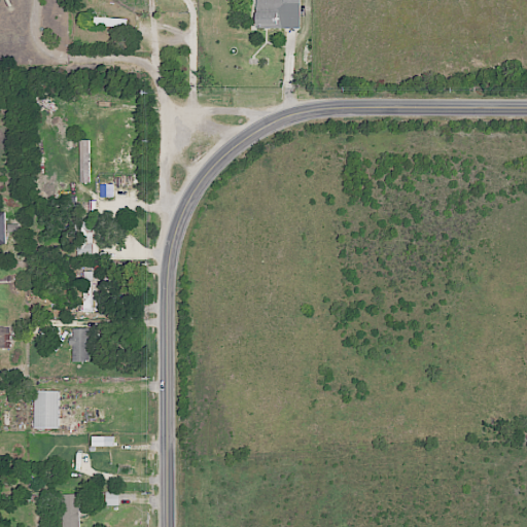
[(300,0),(255,0),(255,29),(300,29),(300,0)]
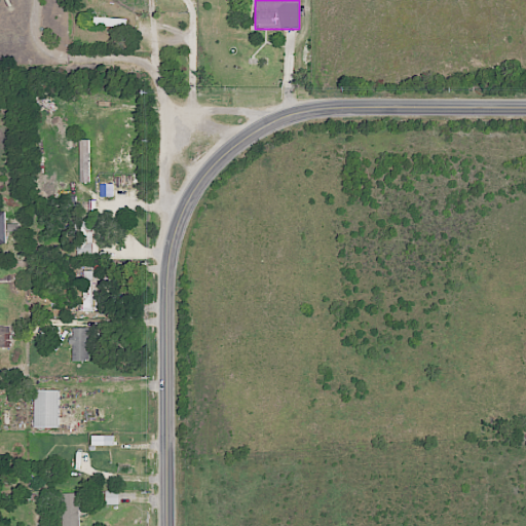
[(89,141),(79,141),(80,183),(89,182),(89,141)]
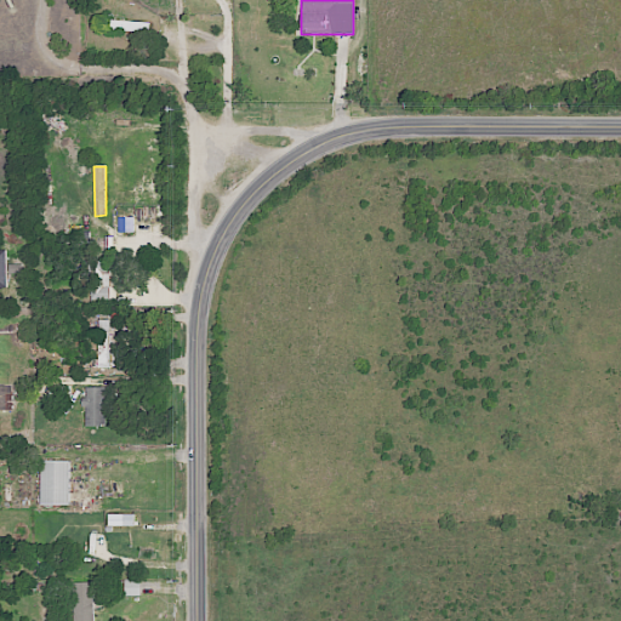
[(119,233),(134,232),(134,217),(119,218),(119,233)]
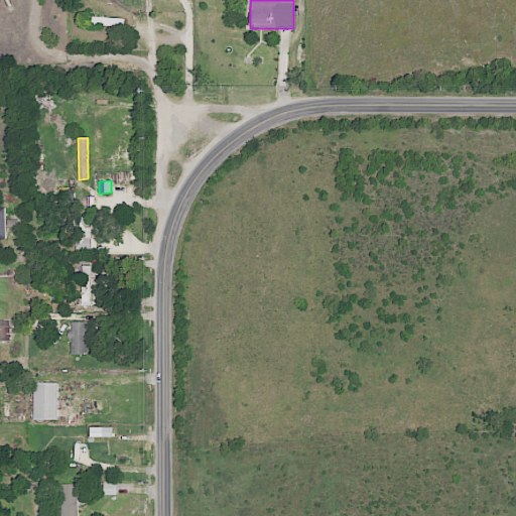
[(92,249),(91,220),(74,220),(75,250),(92,249)]
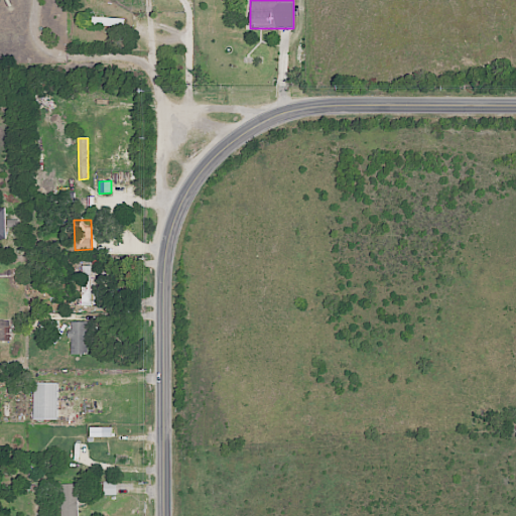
[(93,266),(82,266),(81,305),(92,306),(93,266)]
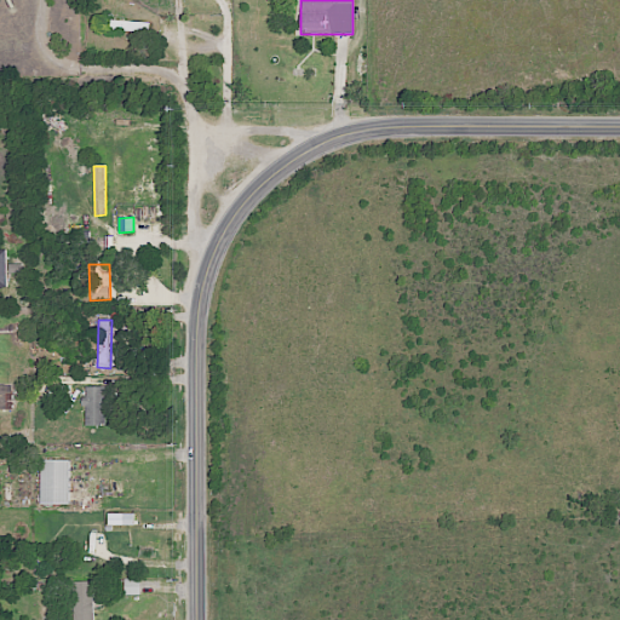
[(0,403),(0,411),(12,409),(11,385),(0,385),(0,403)]
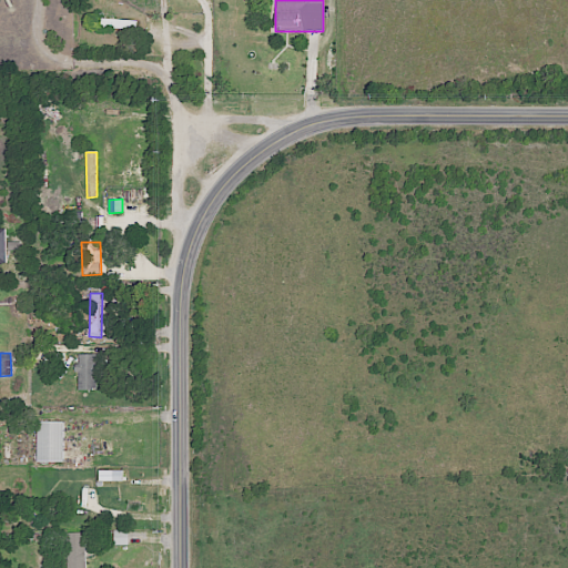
[(78,391),(98,389),(97,355),(77,355),(78,391)]
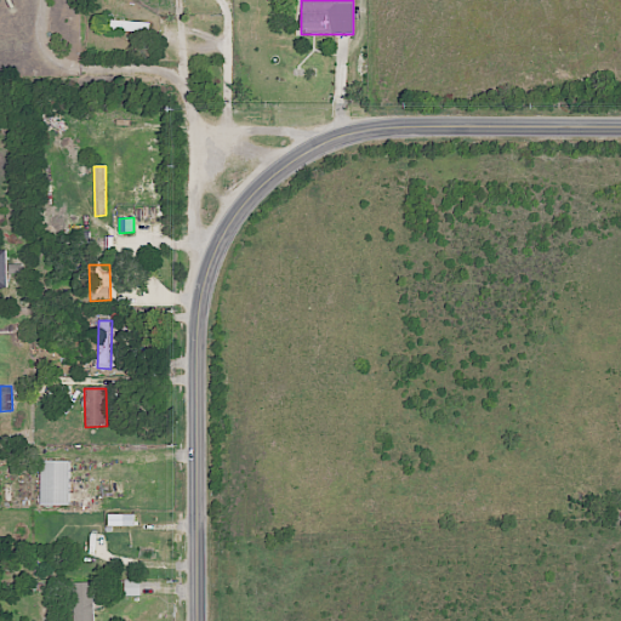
[(69,461),(40,462),(40,506),(70,505),(69,461)]
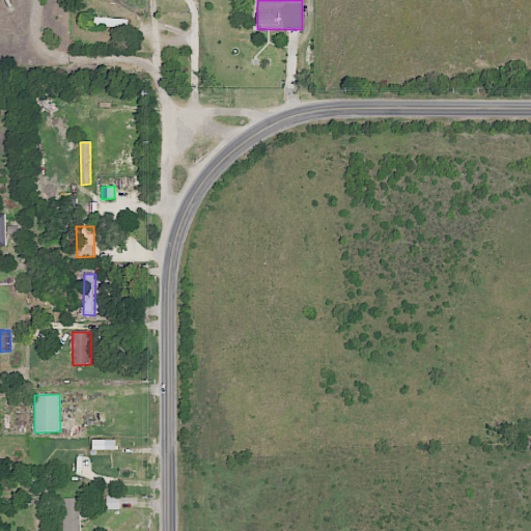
[(93,450),(116,450),(115,440),(92,440),(93,450)]
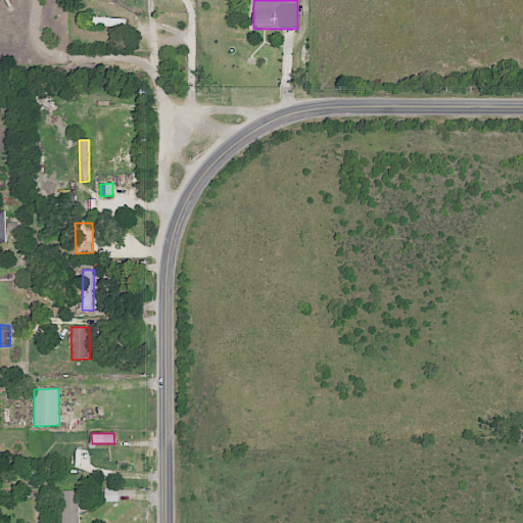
[(104,503),(117,502),(117,488),(104,488),(104,503)]
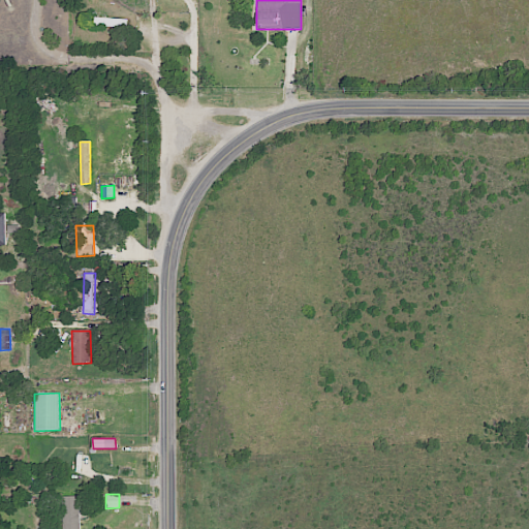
[(62,528),(80,528),(80,496),(62,497),(62,528)]
